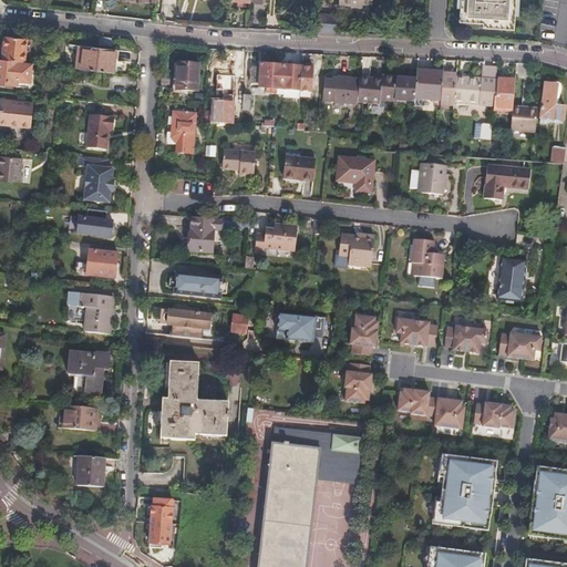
[(482,29),(516,31),(517,0),(460,0),(459,23),(482,26),(482,29)]
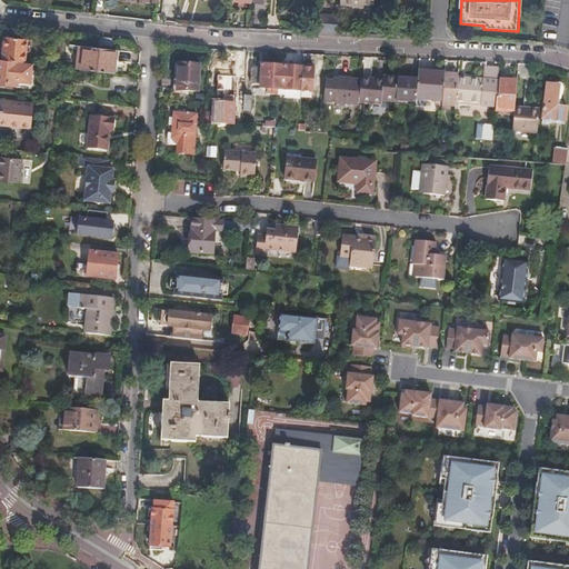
[(321,16),(320,31),(337,32),(338,17),(321,16)]
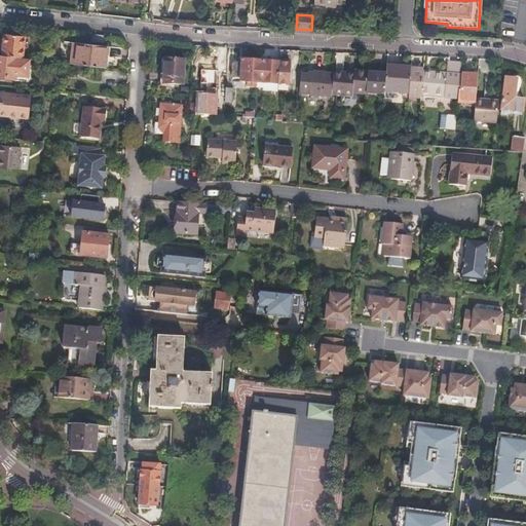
[(0,46),(0,54),(20,58),(23,36),(2,34),(0,46)]
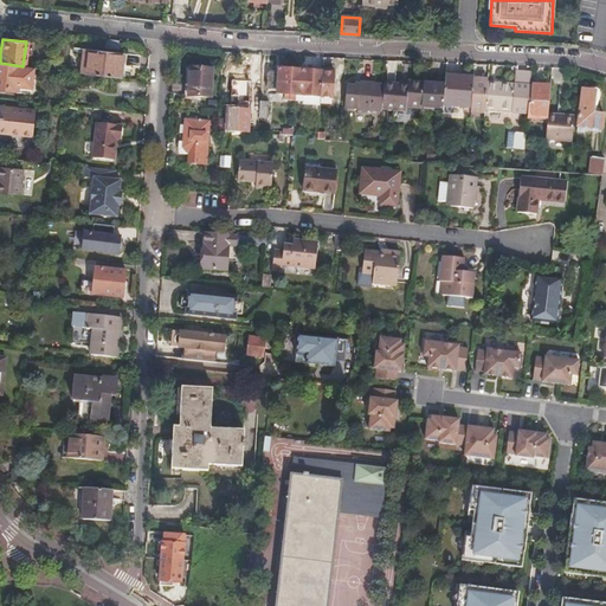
[(86,73),(121,78),(124,53),(89,49),(86,73)]
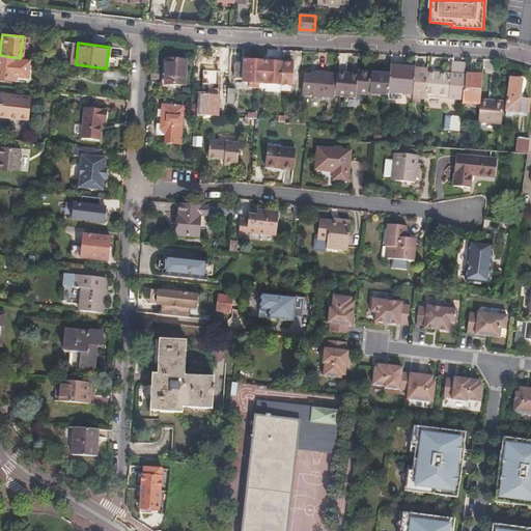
[(0,64),(19,67),(20,58),(0,55),(0,64)]
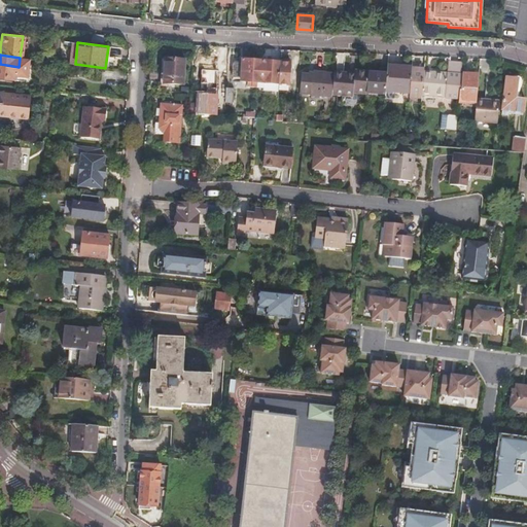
[(233,86),(292,92),(295,60),(234,57),(233,86)]
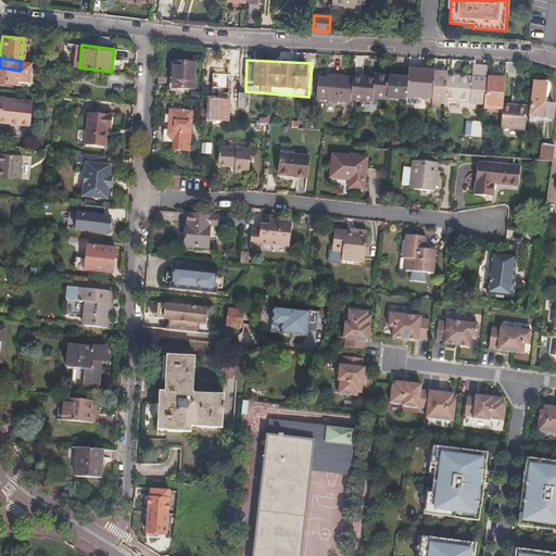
[(174,88),(194,89),(197,63),(176,62),(174,88)]
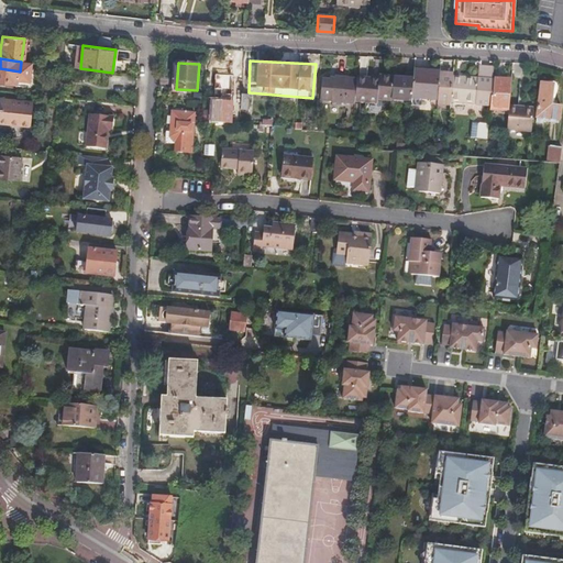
[(453,77),(452,101),(451,102),(490,106),(493,80),(490,80),(492,66),(479,65),(478,79),(453,77)]
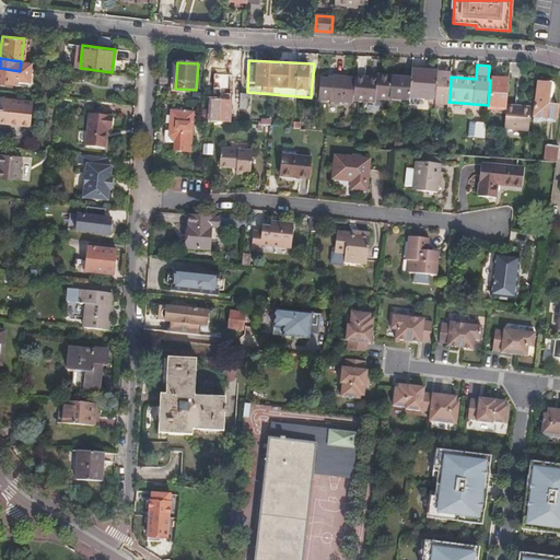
[(20,71),(0,68),(0,83),(18,85),(19,77),(20,71)]
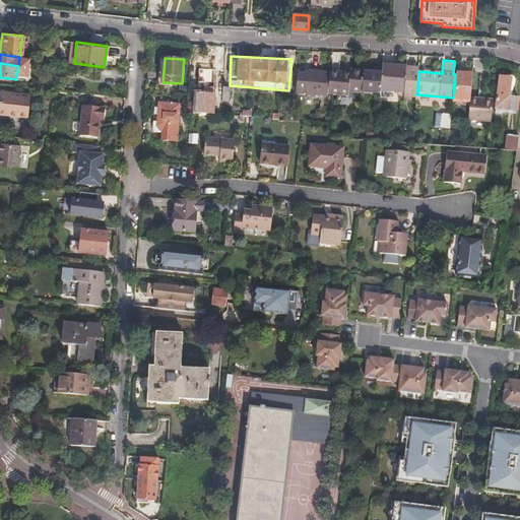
[(383,64),(382,72),(380,90),(404,92),(406,66),(383,64)]
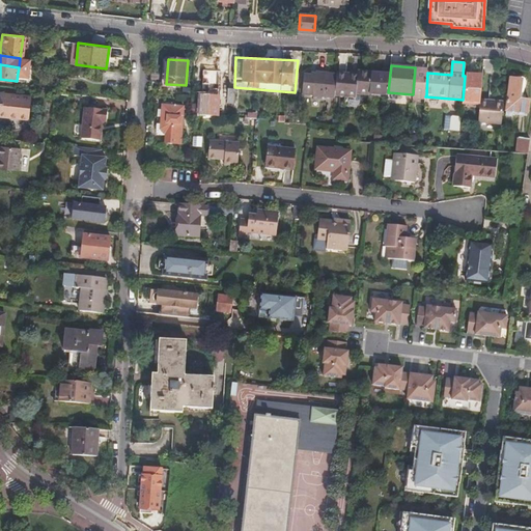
[(427,67),(415,67),(413,94),(426,95),(427,73),(427,67)]
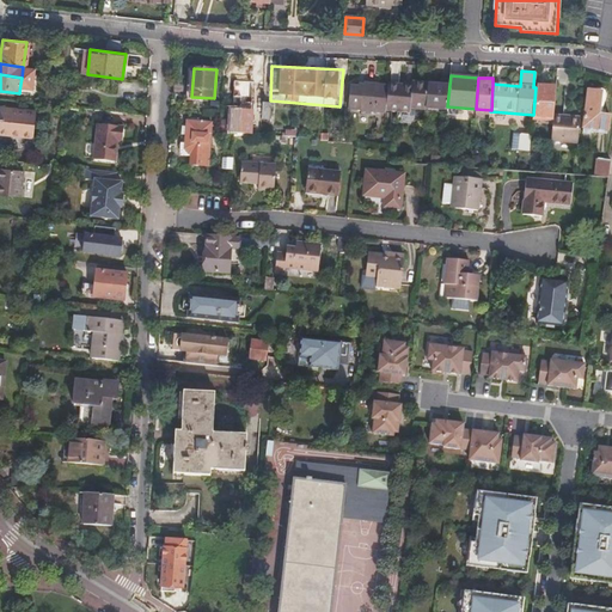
[(389,84),(389,86),(386,109),(411,111),(411,108),(427,109),(428,84),(412,81),(412,86),(389,84)]
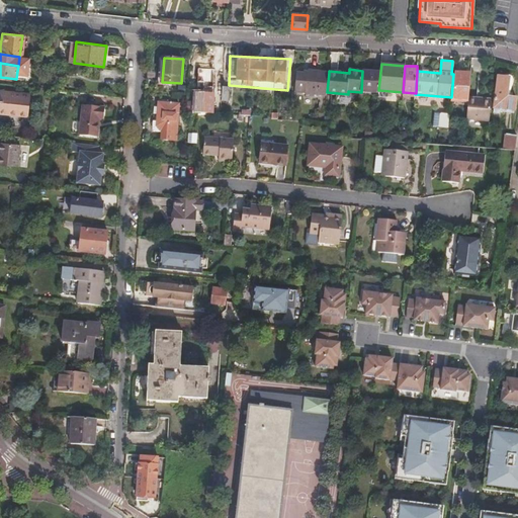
[(308,74),(301,74),(300,93),(306,93),(327,95),(327,92),(329,73),(309,71),(308,74)]
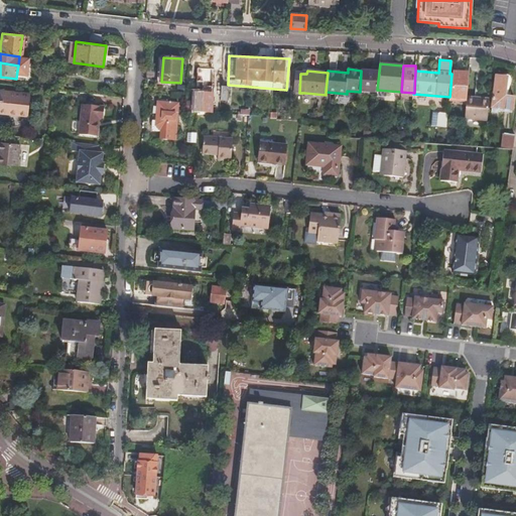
[(379,72),(361,71),(360,92),(377,93),(377,90),(379,72)]
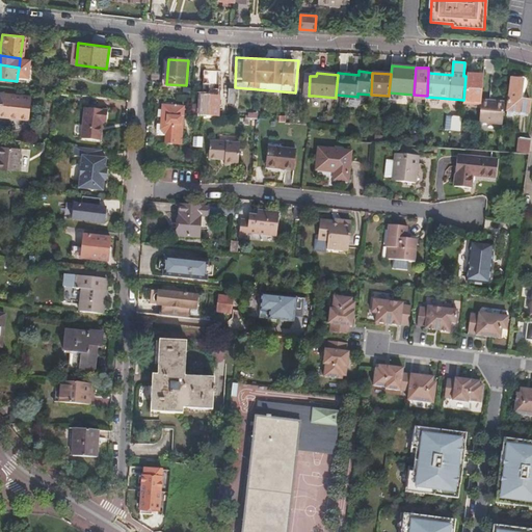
[(483,75),(466,74),(466,76),(463,100),(463,103),(481,104),(481,101),(483,75)]
